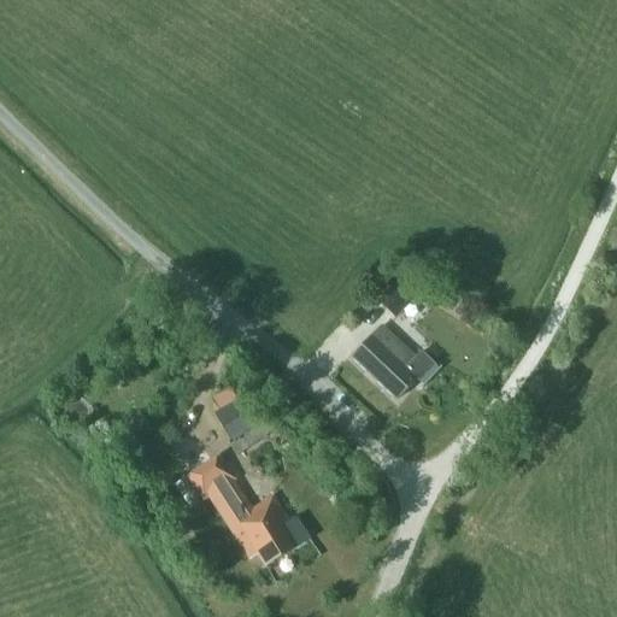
[(406,280),(382,304),(397,317),(421,293),(406,280)]
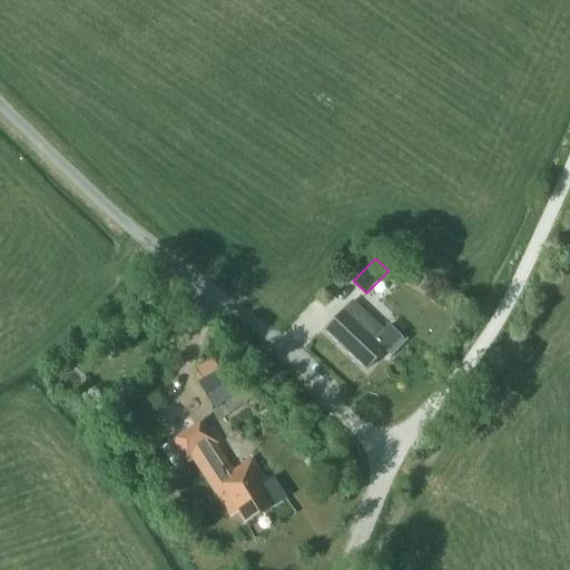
[(341,290),(347,282),(342,276),(335,284),(341,290)]
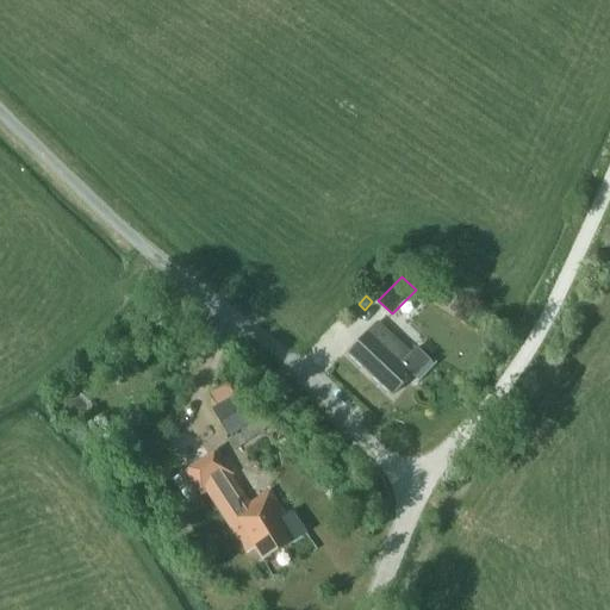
[(348,354),(394,398),(415,377),(422,384),(437,367),(417,348),(411,354),(378,323),(368,332),(348,354)]
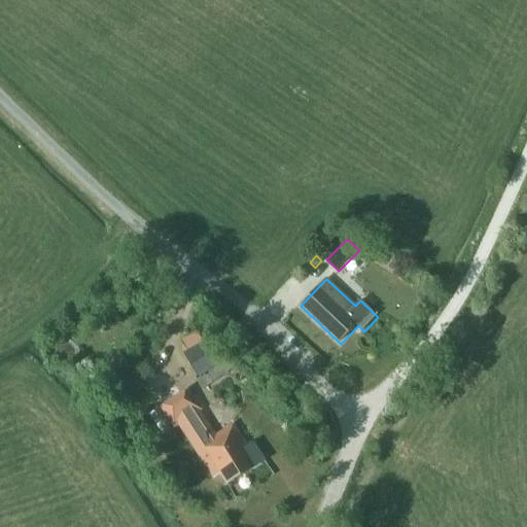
[(417,292),(417,299),(421,302),(427,301),(431,296),(430,291),(426,288),(421,288),(417,292)]
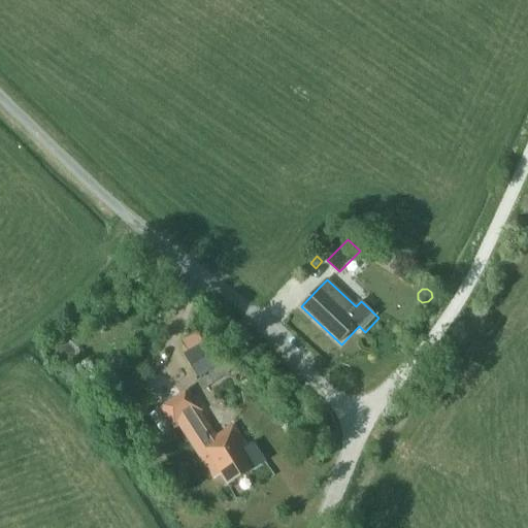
[(210,339),(189,352),(202,376),(224,364),(210,339)]
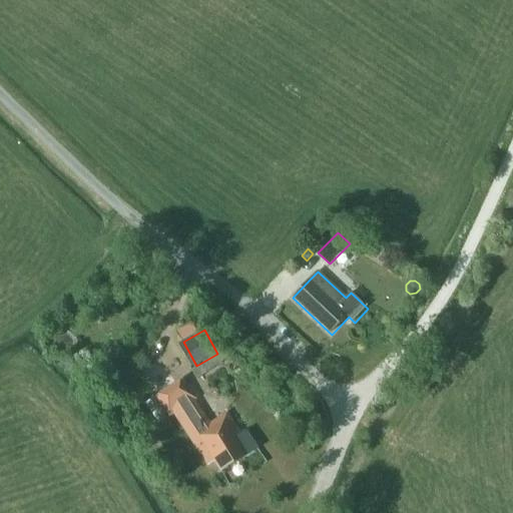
[(213,462),(219,472),(258,449),(245,431),(239,434),(226,414),(209,424),(194,400),(196,399),(182,379),(145,403),(158,423),(173,414),(207,466),(213,462)]
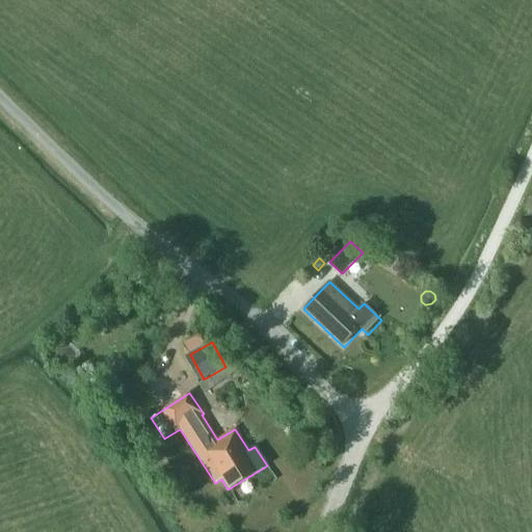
All buildings are outlined.
